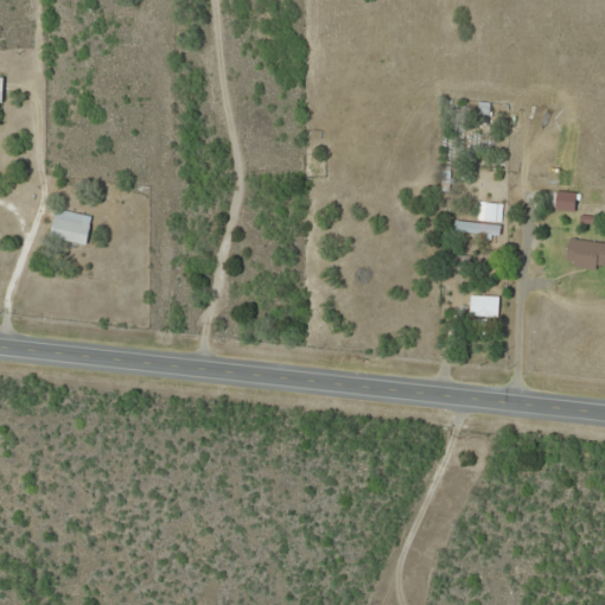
[(574,203),(575,191),(565,190),(565,202),(554,201),(553,211),(581,214),(580,222),(594,223),(596,215),(603,215),(604,205),(574,203)]
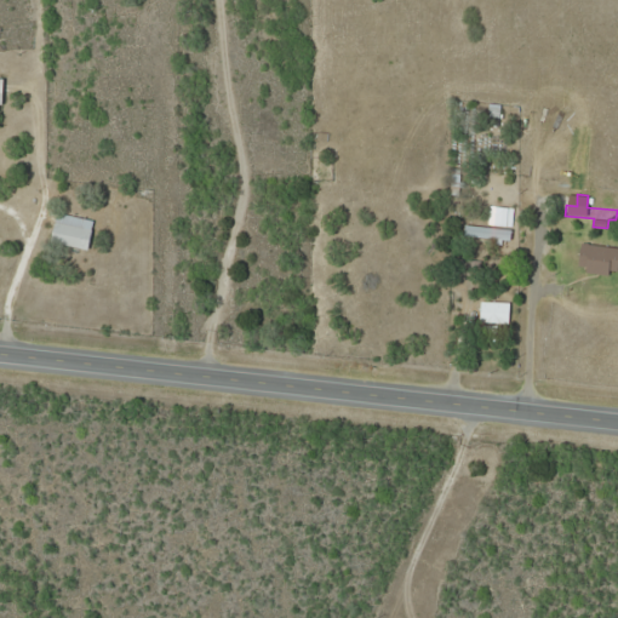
[(86,255),(97,222),(59,210),(50,242),(86,255)]
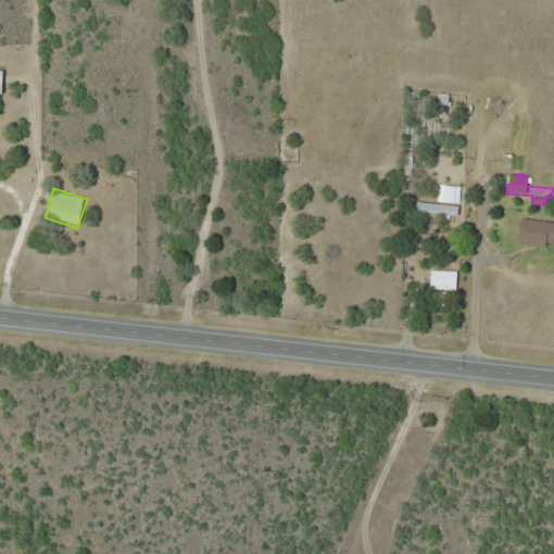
[(415,211),(457,215),(458,204),(416,201),(415,211)]
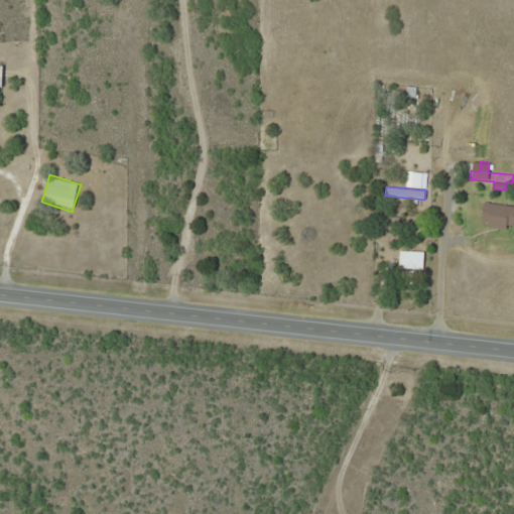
[(394,216),(383,216),(383,227),(394,227),(394,216)]
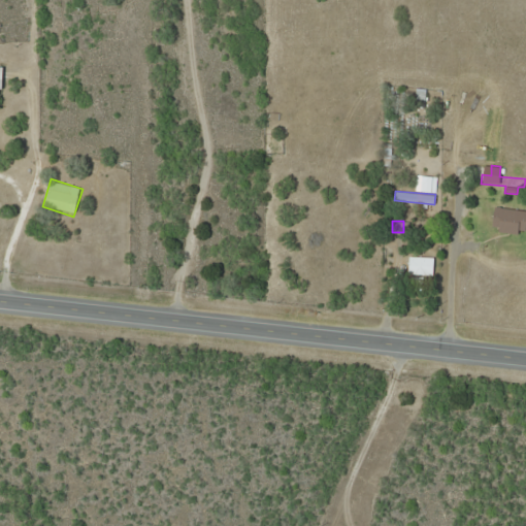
[(433,256),(408,256),(408,274),(433,274),(433,256)]
